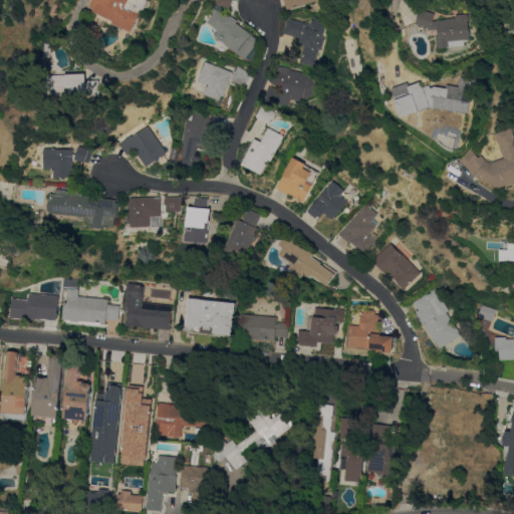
[(154,0),(153,3),(149,11),(147,11),(137,31),(118,22),(119,20),(99,10),(100,8),(96,6),(98,0),(154,0)]
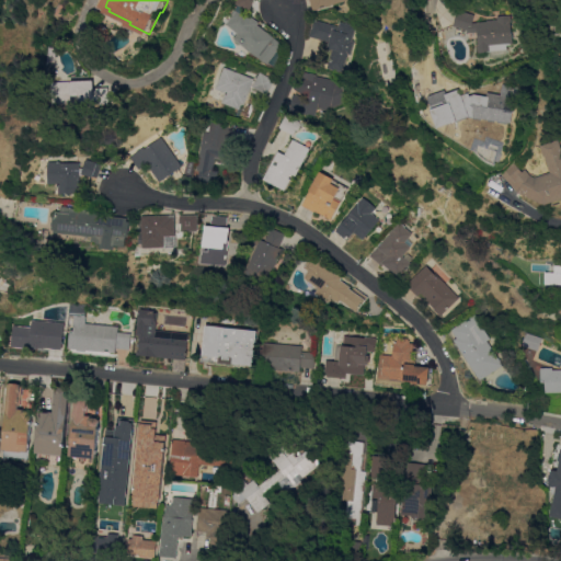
[(284,44),(279,49),(283,53),(277,67),(271,61),(268,64),(236,38),(239,33),(227,24),(235,14),(233,14),(239,7),(241,4),(237,3),(238,0),(255,0),(252,10),(245,7),(244,10),(261,22),(259,24),(284,44)]
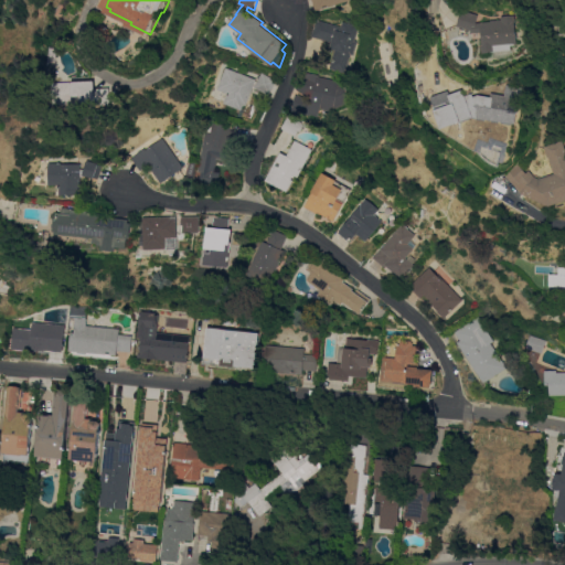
[(313,0),(350,0),(317,10),(313,0)]
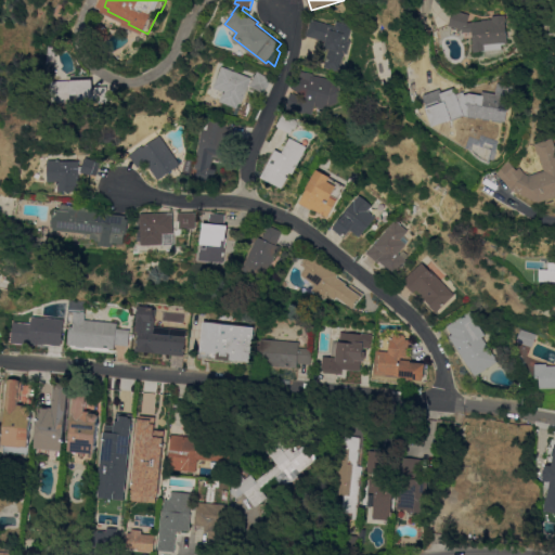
[(460,9),(476,14),(474,22),(488,21),(488,20),(499,18),(498,15),(511,14),(514,42),(511,42),(511,44),(507,44),(507,48),(486,50),(486,51),(479,52),(478,43),(480,43),(479,31),(467,33),(468,29),(455,25),(460,9)]
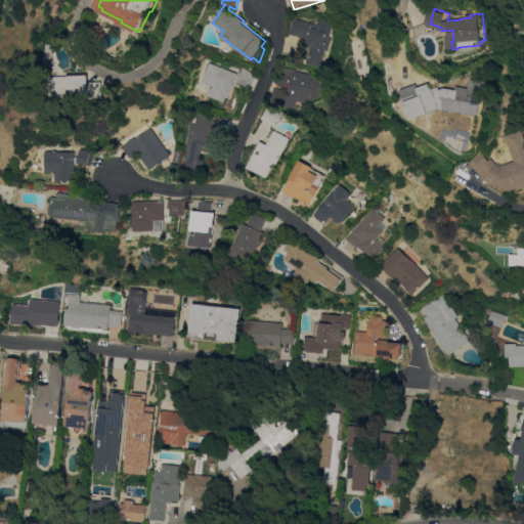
[(330,37),(333,38),(329,51),(326,50),(321,68),(307,62),(311,46),(307,44),(308,39),(290,34),(295,17),(317,25),(318,19),(334,24),(330,37)]
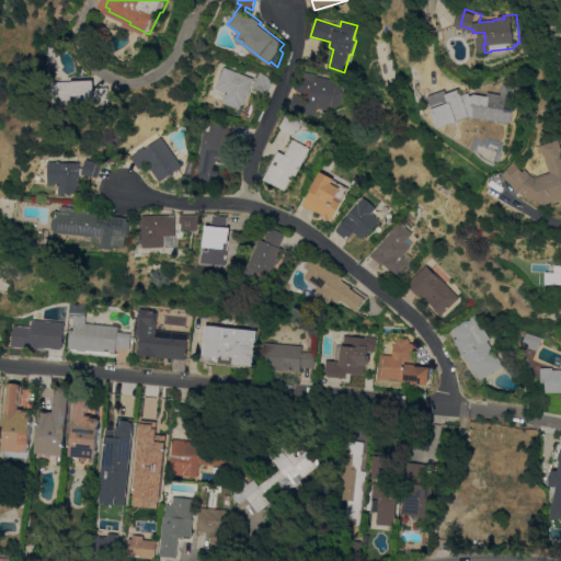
[(244,104),(242,103),(240,109),(213,99),(225,67),(254,79),(244,104)]
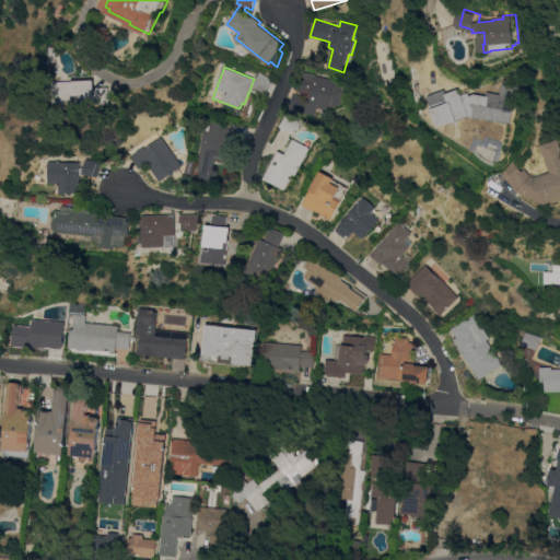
[(341,85),(348,83),(352,95),(346,97),(348,103),(330,109),(318,107),(316,115),(290,109),(293,93),(305,96),(296,90),(304,71),(317,74),(317,76),(339,81),(341,85)]
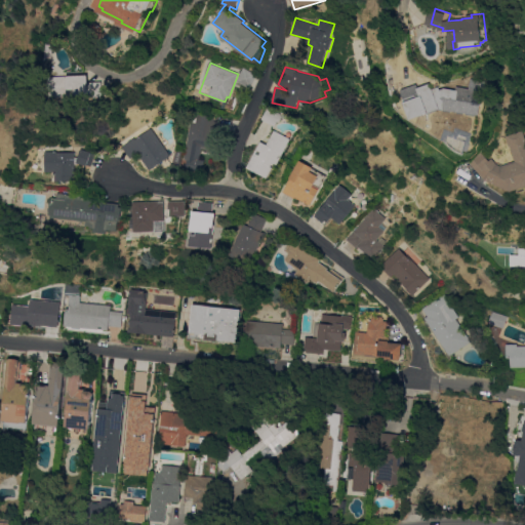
[(257,75),(249,88),(236,80),(243,68),(257,75)]
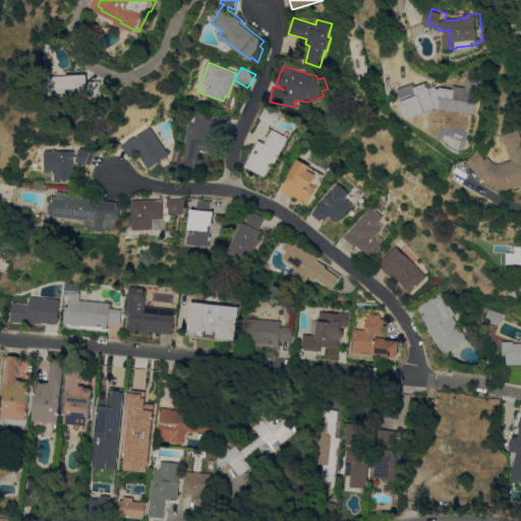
[(94,74),(95,81),(107,80),(108,96),(96,97),(95,94),(56,96),(55,76),(94,74)]
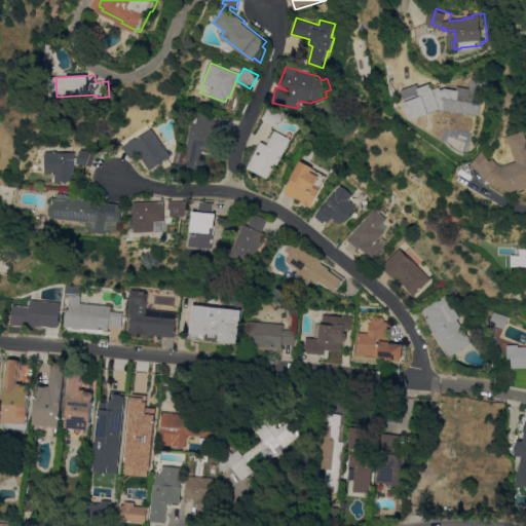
[(403,89),(419,83),(424,97),(435,92),(434,90),(445,86),(446,88),(450,86),(473,90),(475,78),(492,81),(490,94),(487,92),(484,114),(452,109),(433,117),(425,100),(410,106),(403,89)]
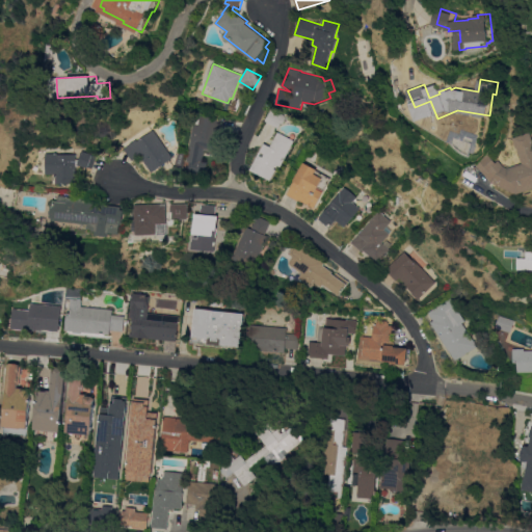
[(265,121),(270,108),(285,114),(284,115),(286,116),(283,124),(280,123),(277,127),(265,121)]
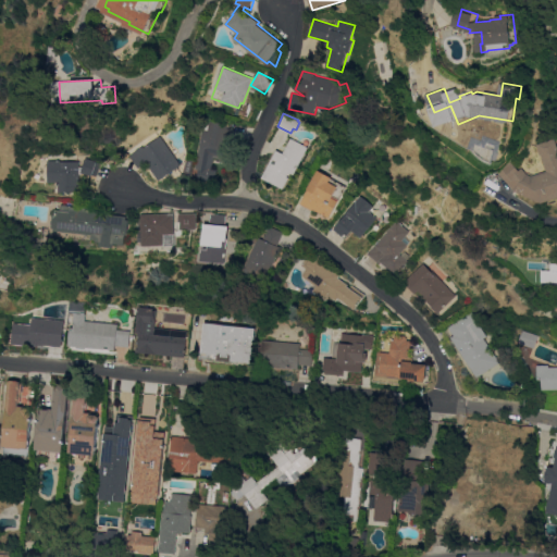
[(230,141),(231,141),(230,153),(227,153),(226,159),(214,157),(213,169),(219,169),(217,183),(198,180),(200,169),(196,169),(198,157),(199,157),(203,130),(208,131),(209,121),(232,124),(230,141)]
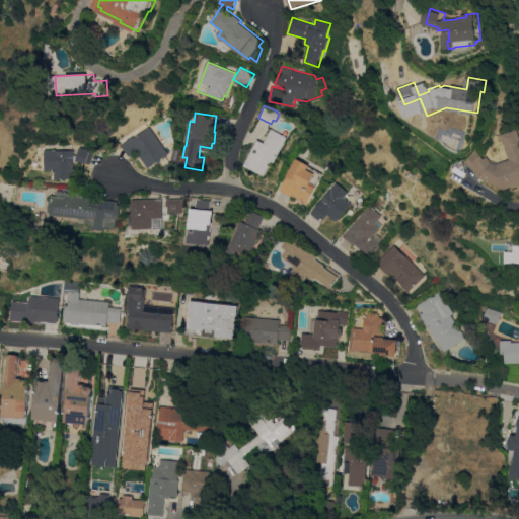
[(169,153),(150,167),(141,154),(143,153),(140,149),(131,155),(124,146),(150,127),(169,153)]
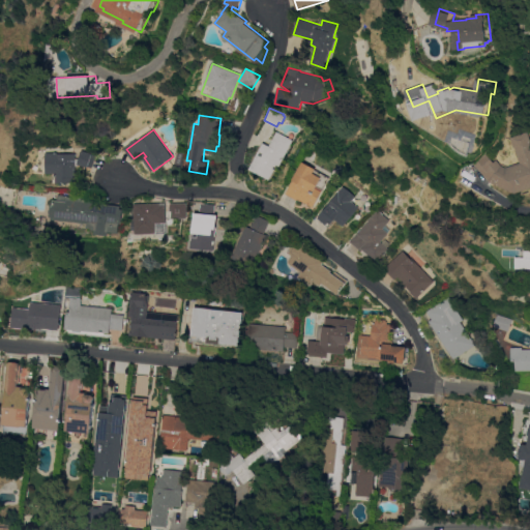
[(281,166),(275,164),(273,168),(275,169),(270,180),(249,169),(263,142),(269,146),(276,131),(293,140),(281,166)]
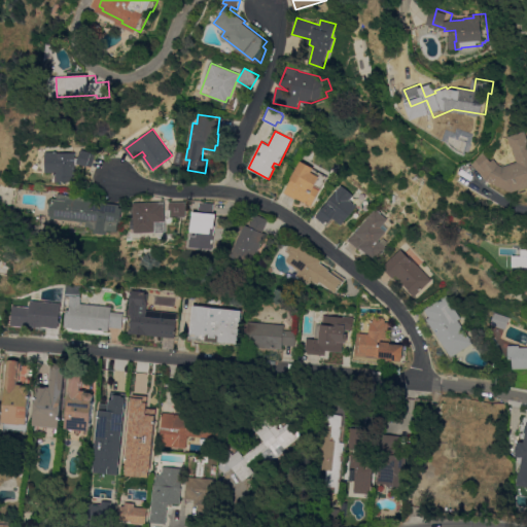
[(490,179),(475,163),(486,152),(494,161),(496,159),(501,164),(505,167),(520,162),(515,145),(514,146),(511,136),(526,131),(526,187),(515,191),(490,179)]
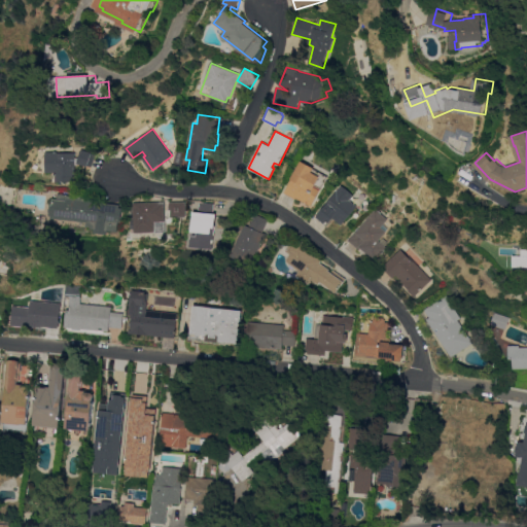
[(60,172),(50,172),(49,151),(60,151),(60,152),(79,152),(79,157),(82,157),(84,150),(98,154),(95,166),(90,165),(90,166),(81,163),(81,165),(79,165),(79,181),(60,181),(60,172)]
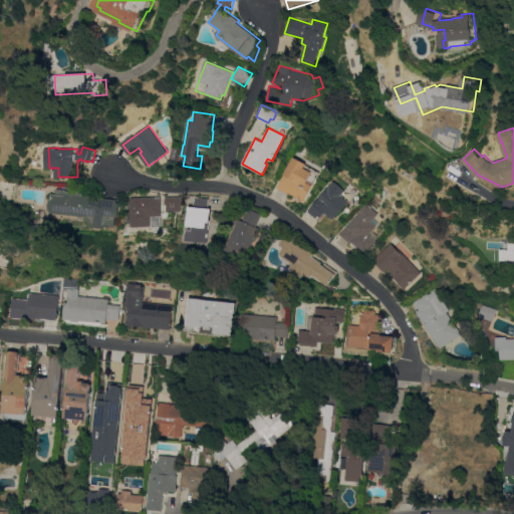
[(304,201),(289,192),(288,194),(277,188),(284,175),(283,175),(293,157),(305,164),(303,168),(311,172),(307,179),(313,183),(304,201)]
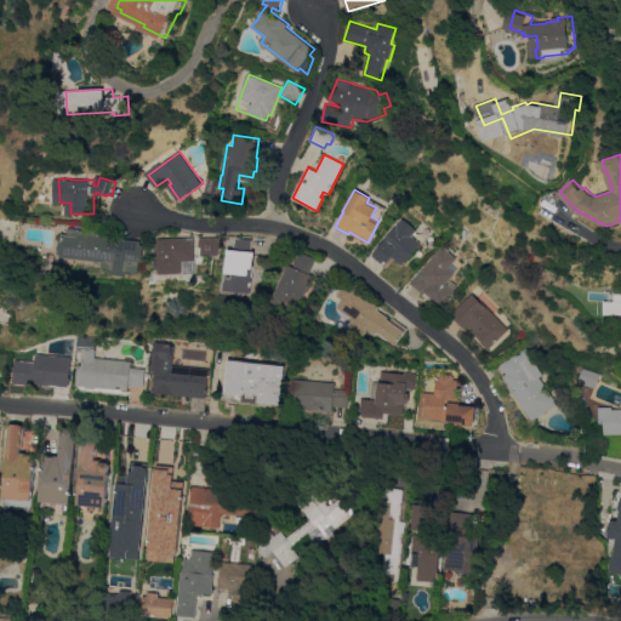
[(372,255),(402,218),(416,231),(411,235),(420,243),(402,265),(392,256),(385,266),(372,255)]
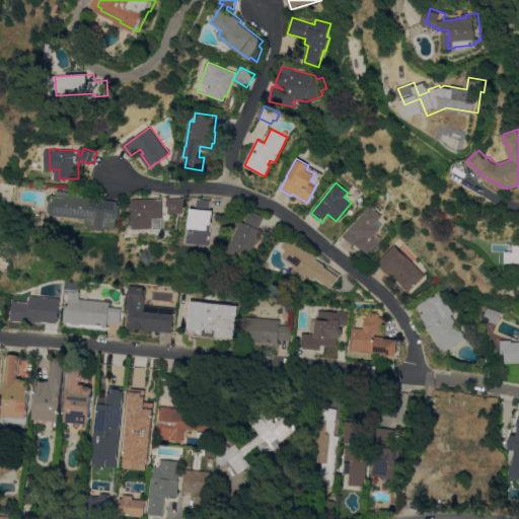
[(121,202),(121,204),(123,205),(122,218),(120,218),(119,227),(109,226),(108,230),(96,229),(96,225),(92,225),(92,223),(89,223),(89,218),(54,214),(54,212),(53,212),(54,200),(56,200),(56,196),(60,196),(61,192),(62,192),(62,190),(70,191),(70,192),(95,195),(95,200),(121,202)]
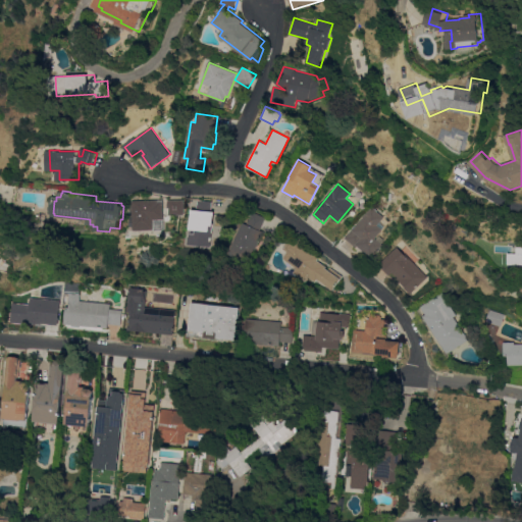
[(168,214),(168,200),(186,199),(186,214),(168,214)]
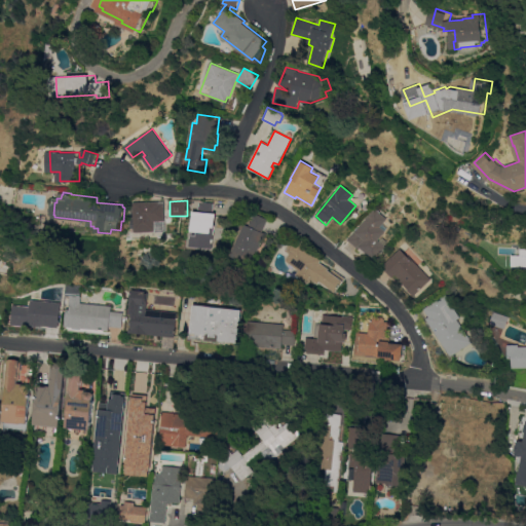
[(166,229),(155,229),(155,231),(136,231),(136,217),(135,217),(136,201),(161,201),(161,202),(166,202),(166,229)]
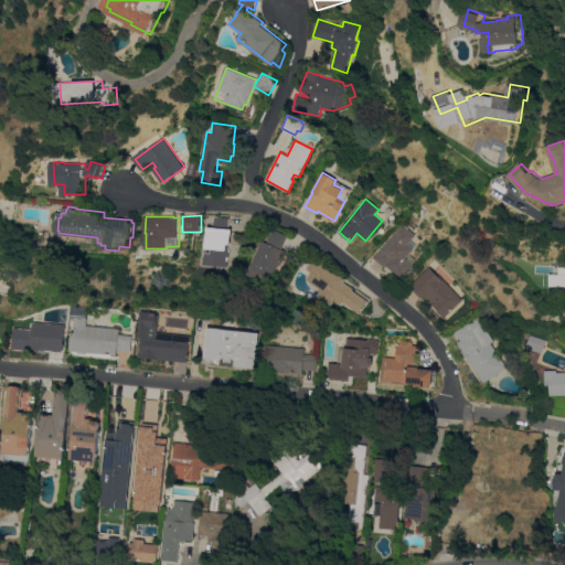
[(231,217),(230,233),(233,233),(232,242),(234,242),(233,252),(232,252),(231,266),(201,264),(203,244),(206,245),(208,228),(214,230),(215,216),(231,217)]
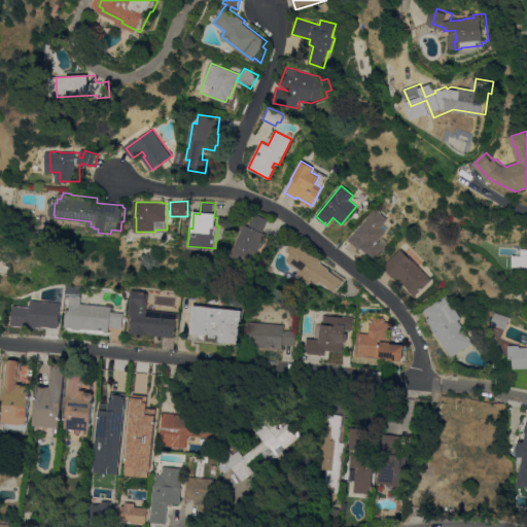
[(376,260),(361,248),(359,250),(347,240),(354,232),(355,233),(375,209),(387,219),(383,224),(387,227),(385,231),(386,231),(379,240),(387,247),(376,260)]
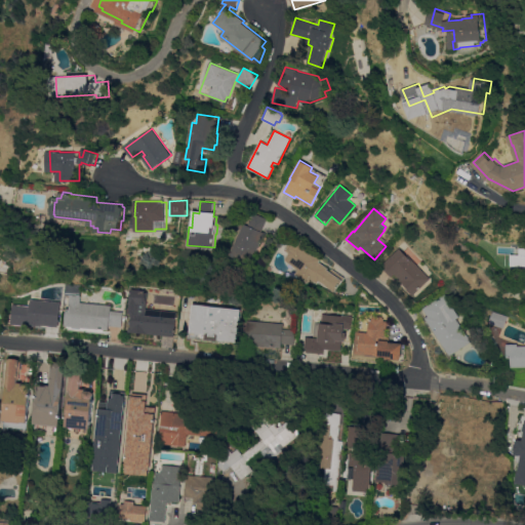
[(268,218),(263,231),(266,233),(251,265),(230,255),(244,224),(249,226),(254,213),(268,218)]
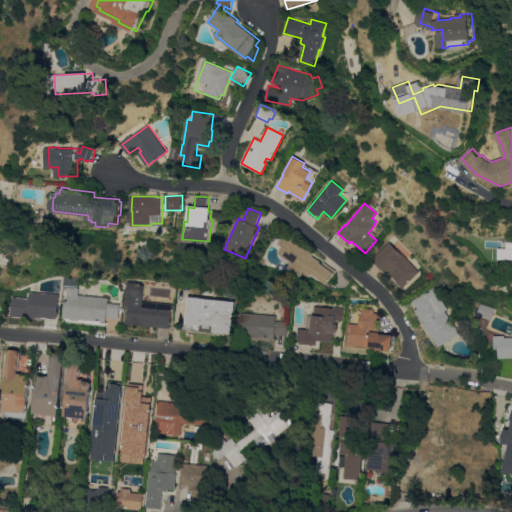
[(329,281),(327,284),(321,280),(312,274),(310,277),(304,272),(301,276),(288,267),(291,263),(278,253),(282,247),(276,243),(282,235),(285,237),(290,231),(300,238),(298,240),(314,252),(312,255),(321,262),(320,263),(335,273),(329,281)]
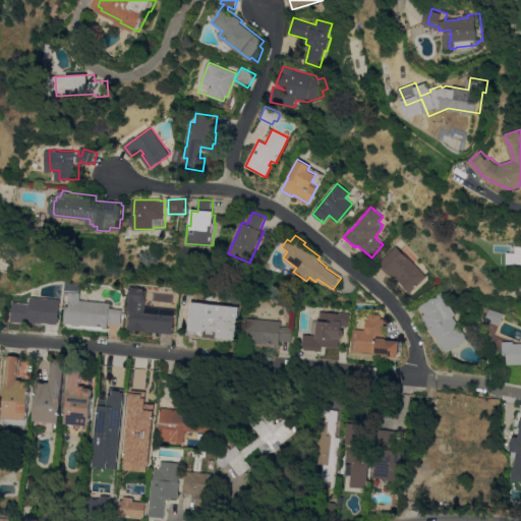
[(410,292),(391,272),(390,274),(379,263),(396,246),(406,256),(406,255),(426,276),(410,292)]
